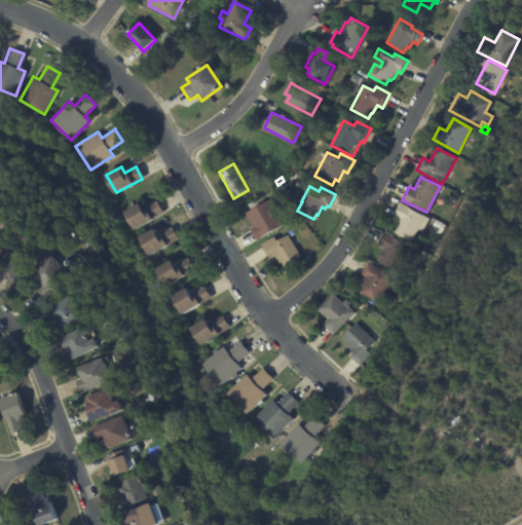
[(258,238),(244,214),(269,198),(285,224),(259,239),(258,238)]
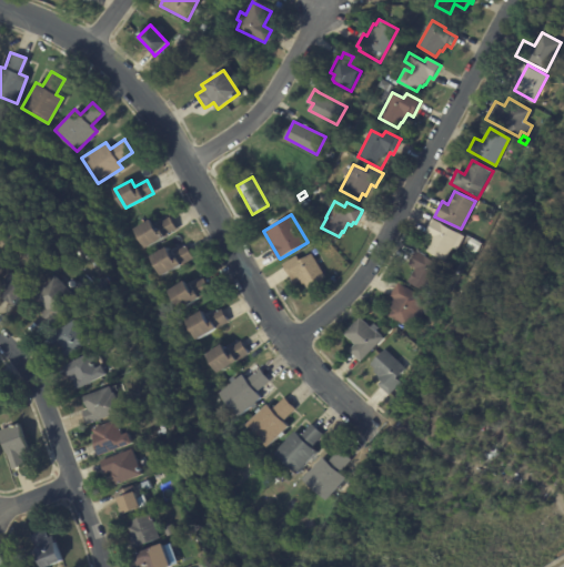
[(167,219),(174,230),(148,247),(136,229),(151,219),(154,224),(165,218),(167,219)]
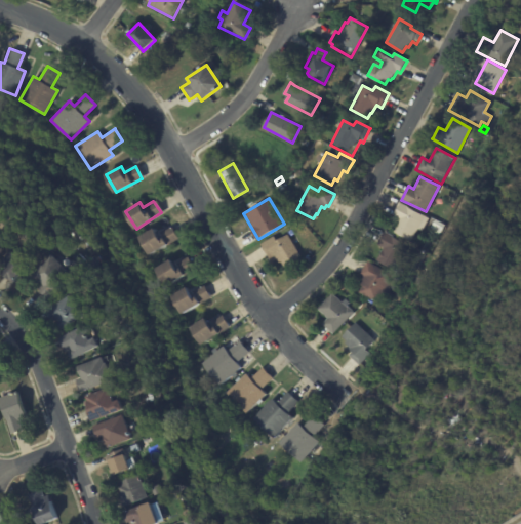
[(390,215),(397,202),(406,207),(405,208),(427,219),(421,232),(416,230),(409,242),(392,233),(399,220),(390,215)]
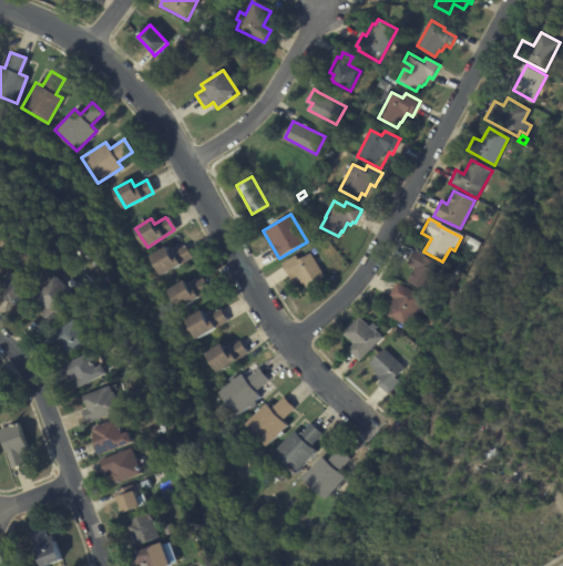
[(470,238),(478,243),(474,248),(467,244),(470,238)]
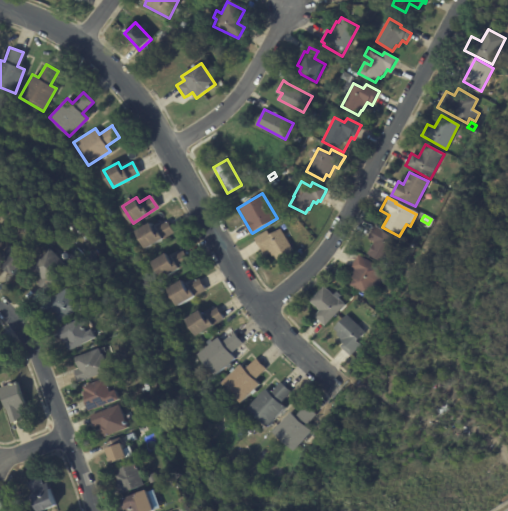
[(165,222),(172,234),(148,248),(137,230),(151,222),(155,228),(165,222)]
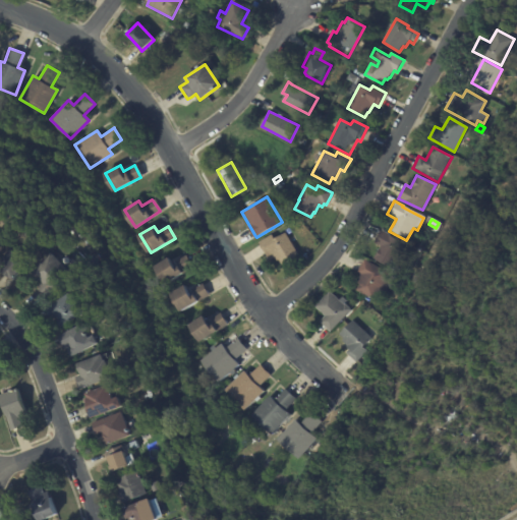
[(392,270),(374,261),(381,247),(374,243),(380,232),(386,235),(404,244),(392,270)]
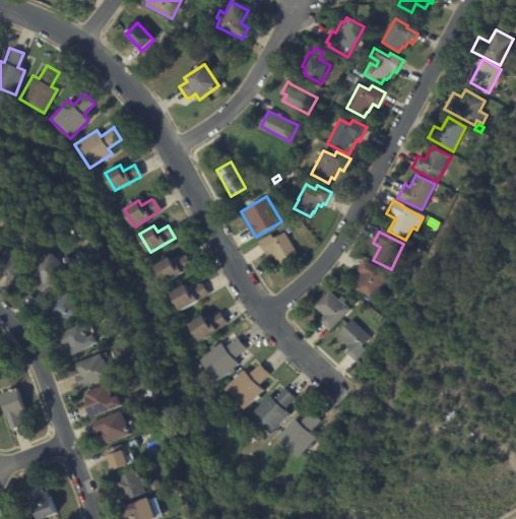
[(264,251),(258,242),(270,234),(274,240),(284,234),(298,253),(281,264),(273,253),(271,255),(270,254),(267,256),(264,251)]
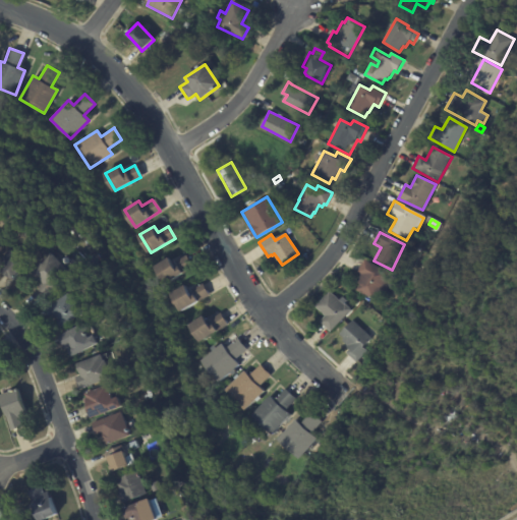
[(0,254),(4,248),(22,262),(9,280),(0,274),(0,269),(3,265),(0,263),(0,254)]
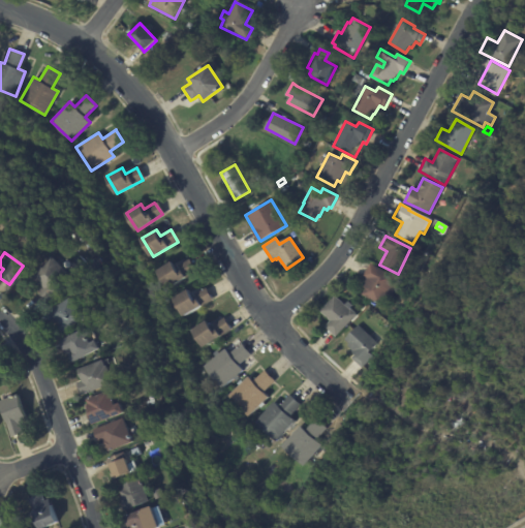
[(47,255),(68,279),(61,286),(59,284),(43,300),(33,290),(38,286),(27,275),(47,255)]
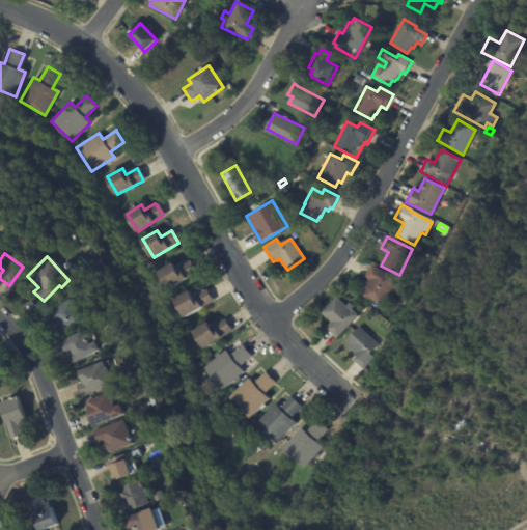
[(187,261),(194,272),(186,277),(187,278),(169,288),(159,271),(173,262),(176,268),(187,260),(187,261)]
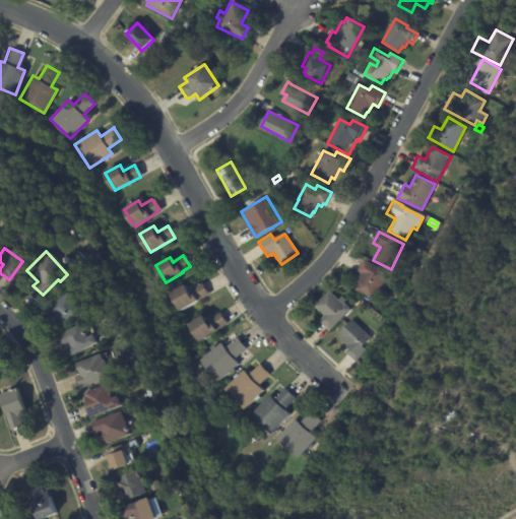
[(358,271),(364,259),(388,272),(374,299),(358,289),(361,283),(359,282),(361,279),(359,278),(362,274),(357,271),(358,271)]
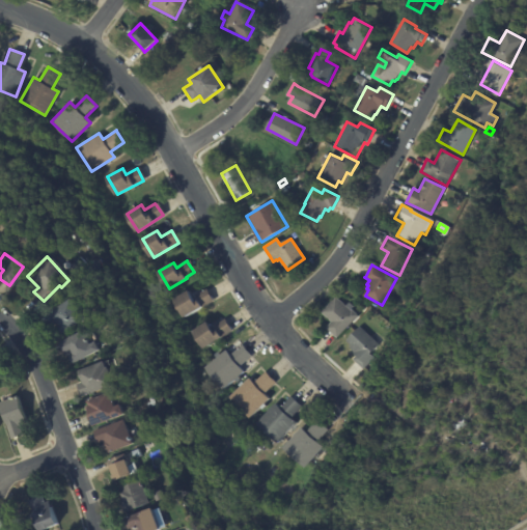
[(203,290),(210,302),(202,306),(203,307),(185,317),(174,299),(189,290),(192,296),(203,289),(203,290)]
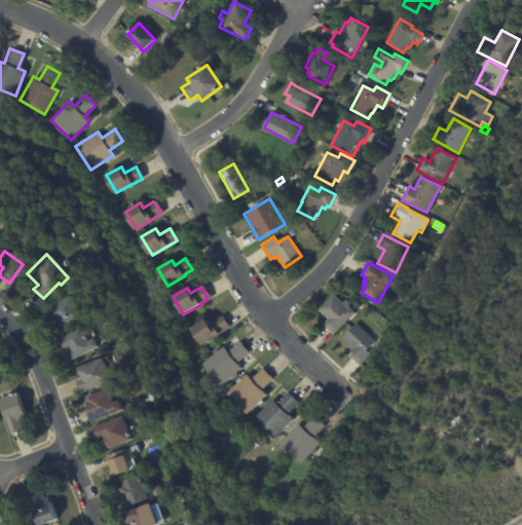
[(64,294),(72,308),(74,306),(79,313),(54,329),(51,324),(53,323),(43,306),(64,294)]
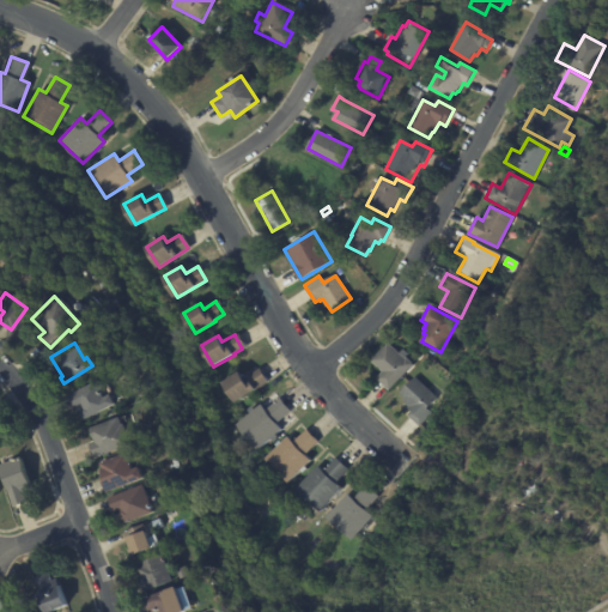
[(400,353),(412,364),(388,389),(376,379),(383,371),(370,359),(385,343),(400,353)]
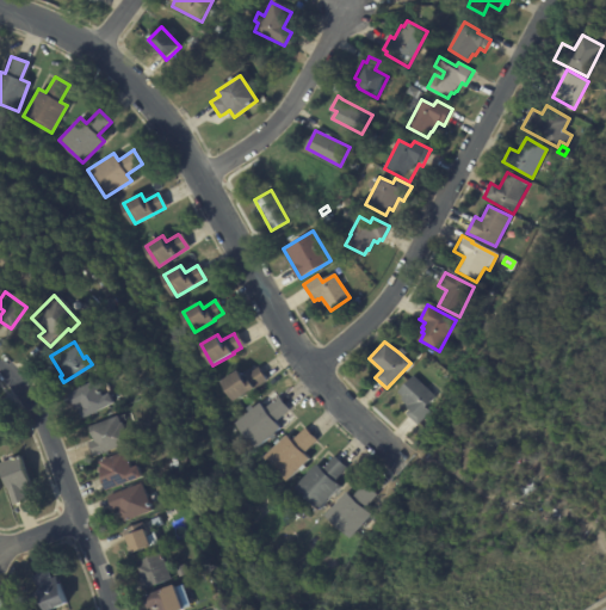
[(258,367),(267,379),(239,399),(224,381),(242,368),(246,373),(257,364),(258,367)]
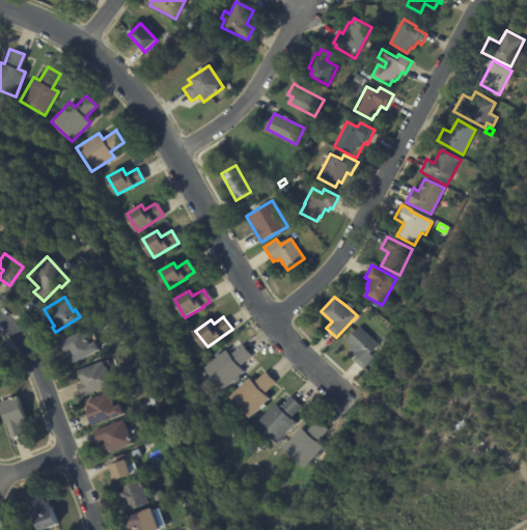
[(367,334),(380,343),(371,353),(373,356),(364,367),(353,358),(356,354),(352,351),(353,350),(349,345),(351,343),(345,339),(358,325),(367,334)]
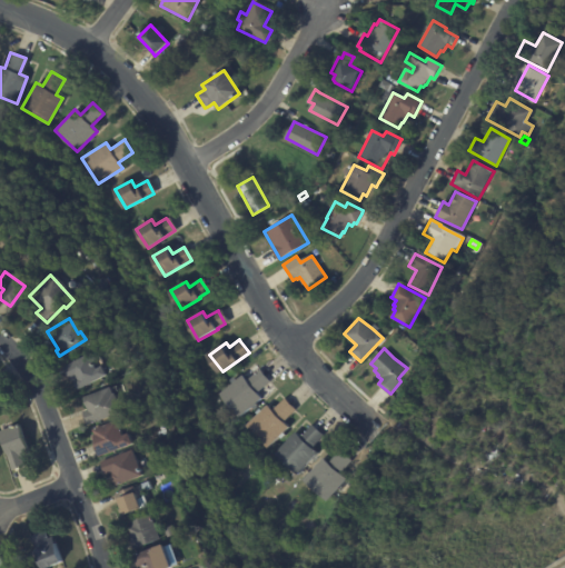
[(71,388),(67,381),(68,380),(68,379),(70,378),(69,376),(63,378),(57,366),(87,350),(89,355),(85,357),(90,368),(96,366),(99,374),(71,388)]
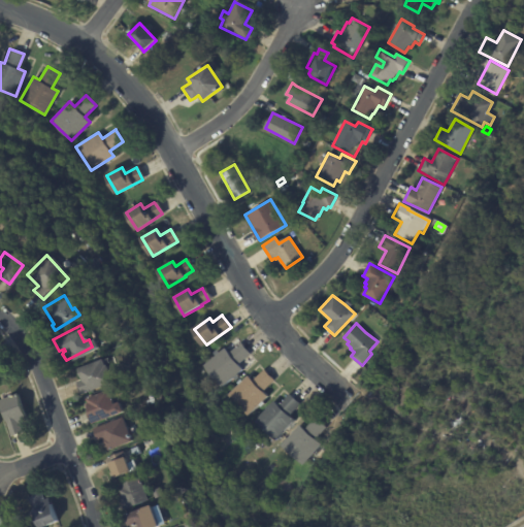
[(240,342),(250,353),(238,363),(242,368),(236,374),(238,376),(235,380),(232,377),(222,387),(203,365),(224,347),(228,352),(240,341),(240,342)]
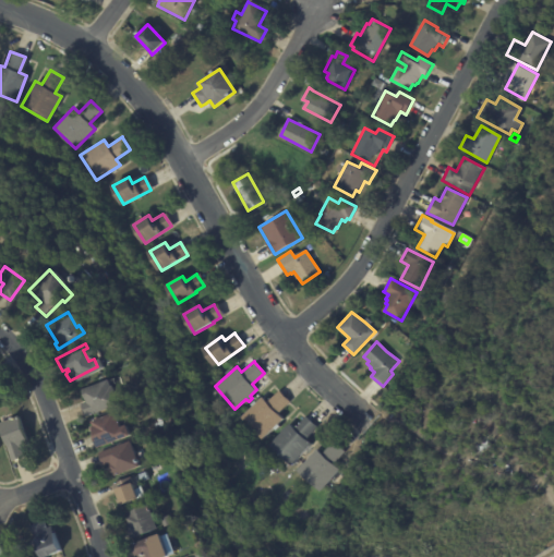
[(74,401),(80,399),(75,388),(103,377),(106,385),(107,385),(115,404),(81,418),(74,401)]
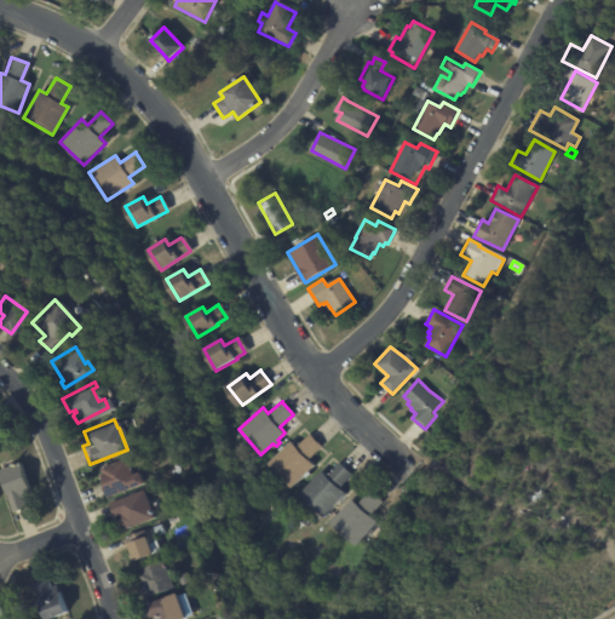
[(309,435),(320,446),(306,459),(312,465),(306,473),(308,474),(304,479),(302,476),(291,488),(266,464),(279,452),(276,450),(280,446),(282,448),(288,442),(294,447),(308,434),(309,435)]
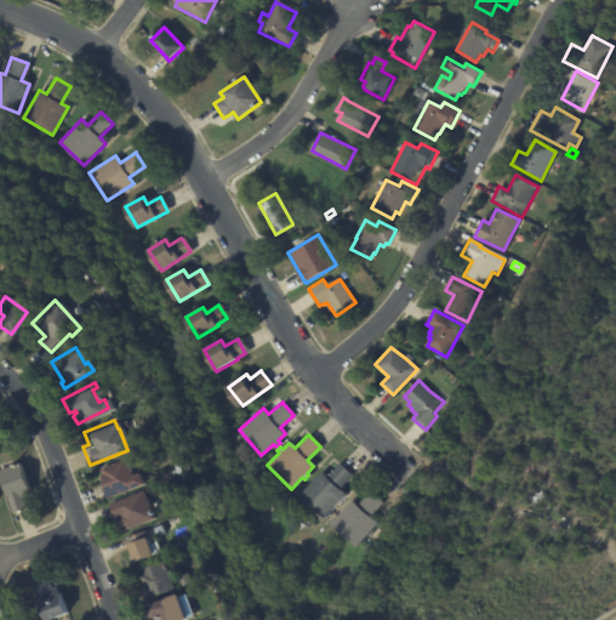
[(121,456),(129,473),(136,471),(140,484),(102,498),(97,483),(100,482),(96,475),(97,473),(95,466),(121,456)]
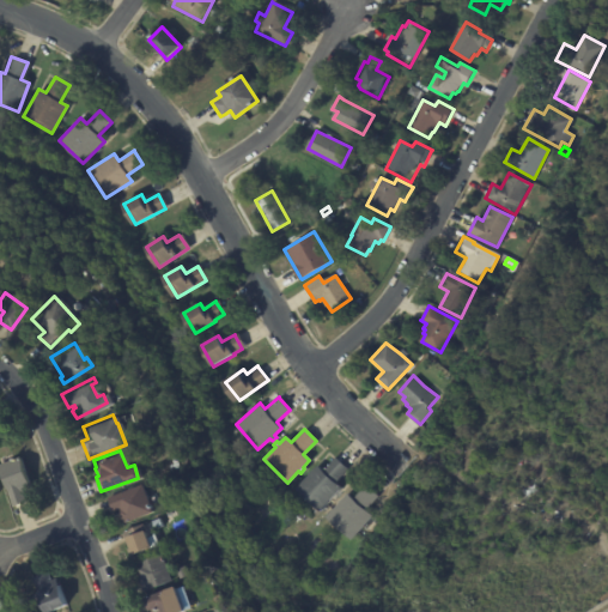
[(8,506),(0,480),(0,460),(16,455),(28,489),(20,491),(24,501),(8,506)]
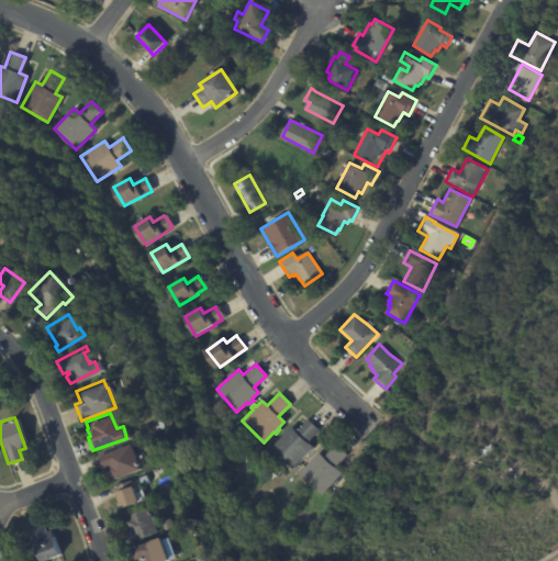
[(307,418),(317,429),(305,441),(312,447),(292,468),(270,448),(290,426),(294,432),(307,418)]
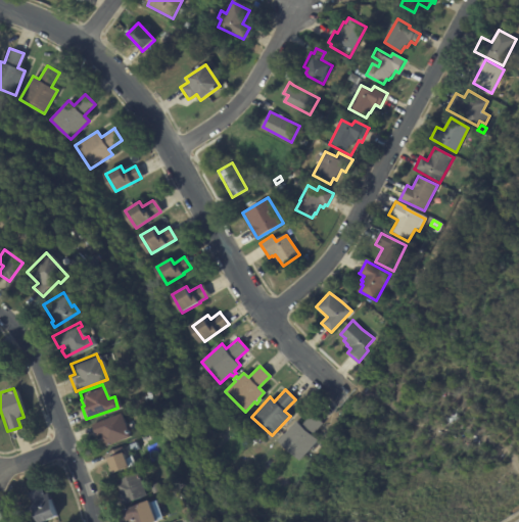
[(88,423),(118,412),(127,436),(101,446),(98,438),(99,438),(97,433),(92,435),(88,423)]
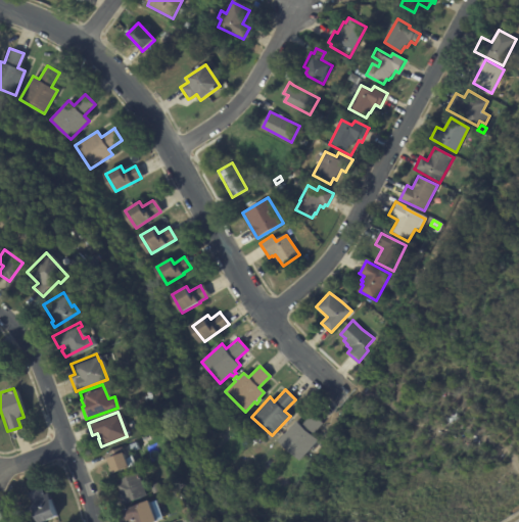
[(313,415),(321,423),(311,435),(317,440),(299,461),(277,441),(294,421),(299,426),(311,414),(313,415)]
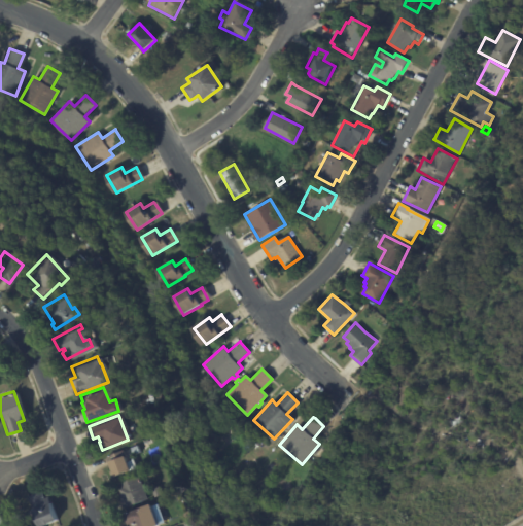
[(110,476),(104,461),(121,455),(127,469),(110,476)]
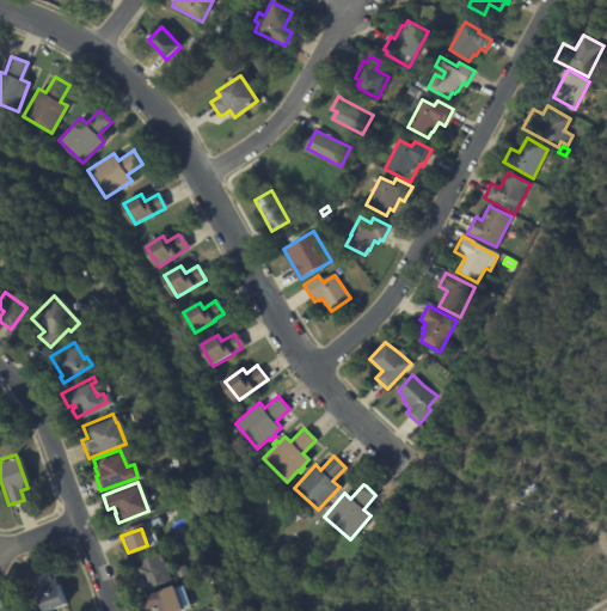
[(167,579),(139,590),(133,576),(134,575),(133,572),(134,572),(130,561),(155,551),(167,579)]
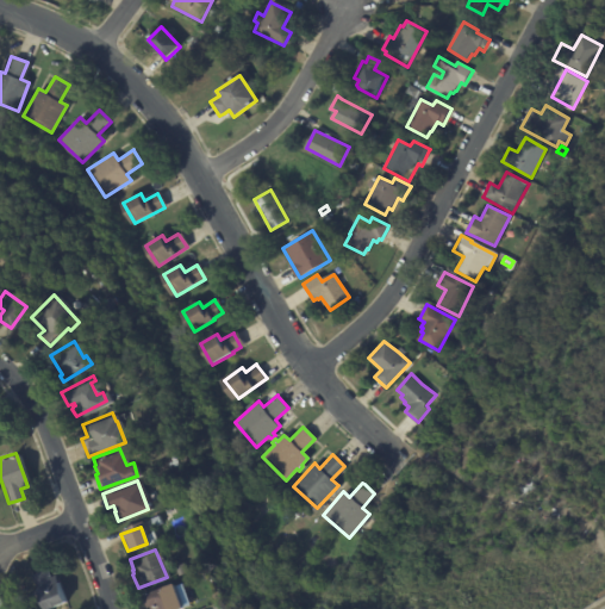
[(54,573),(63,602),(43,608),(39,608),(27,575),(42,570),(44,577),(54,573)]
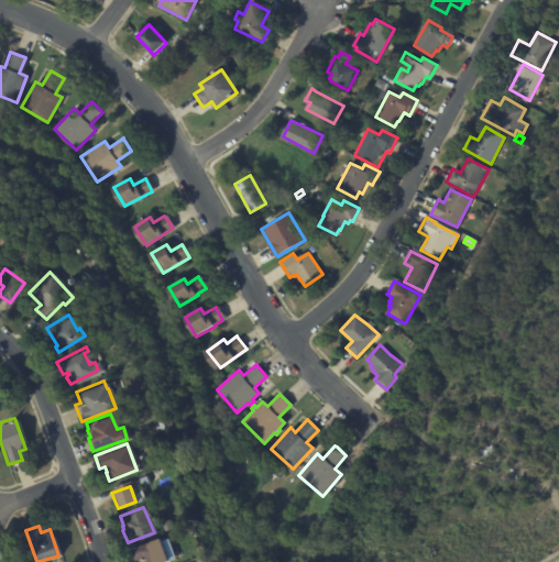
[(128,548),(157,538),(165,561),(162,561),(132,561),(130,558),(131,557),(128,548)]
